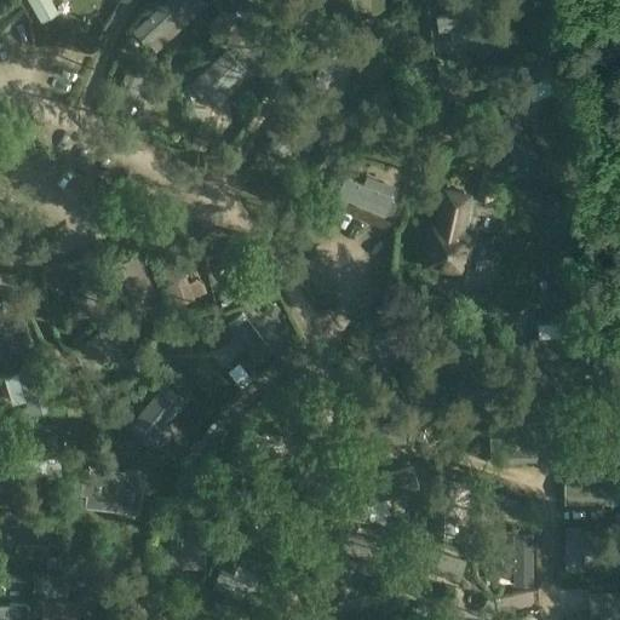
[(29,0),(41,21),(57,11),(51,0),(29,0)]
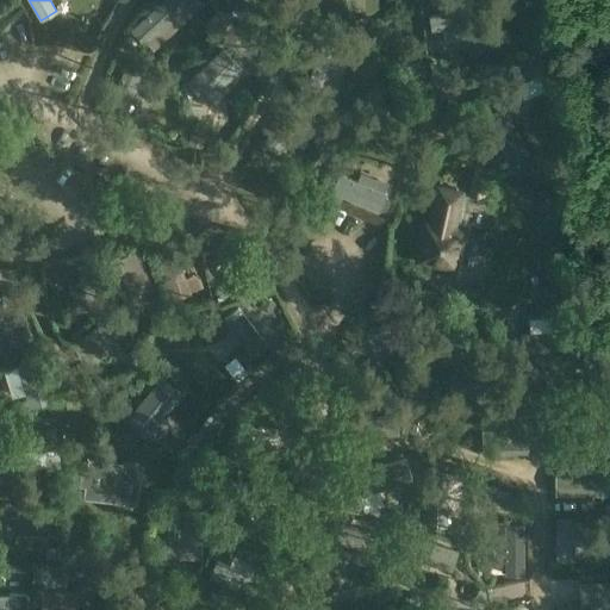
[(153,29),(165,18),(180,4),(191,14),(205,1),(203,0),(159,0),(141,18),(153,29)]
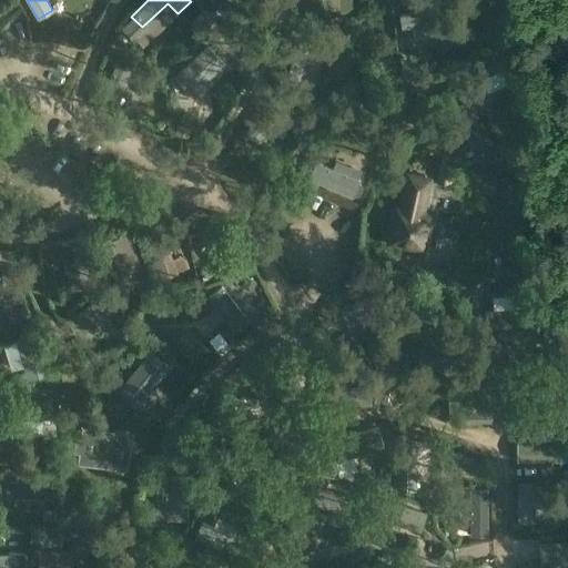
[(196,19),(205,28),(219,16),(210,6),(196,19)]
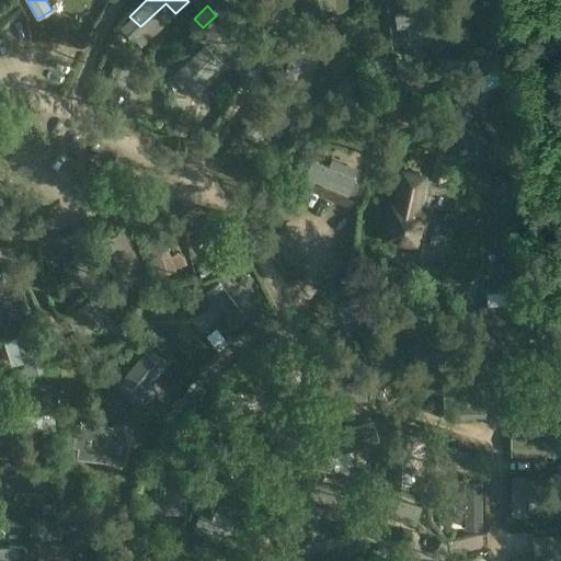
[(410,27),(436,23),(442,23),(439,8),(401,13),(402,27),(410,27)]
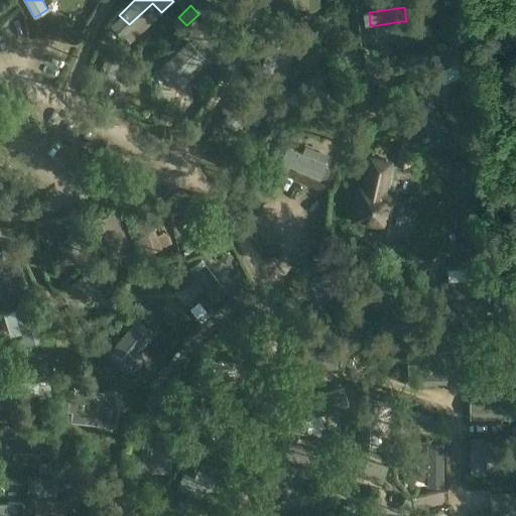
[(338,23),(329,20),(326,27),(335,31),(338,23)]
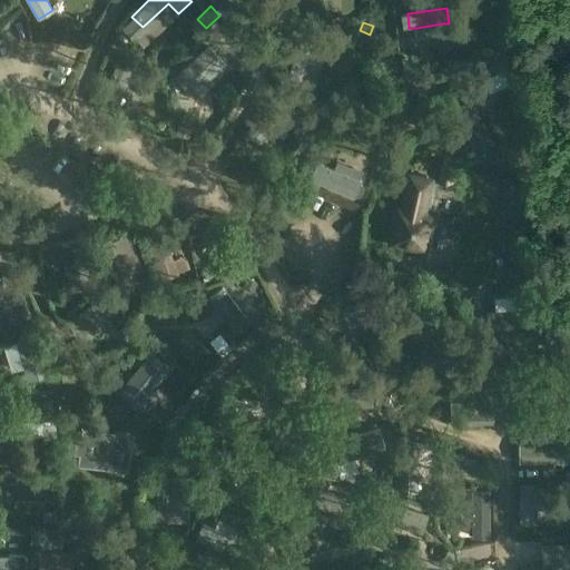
[(168,85),(183,100),(223,64),(208,48),(168,85)]
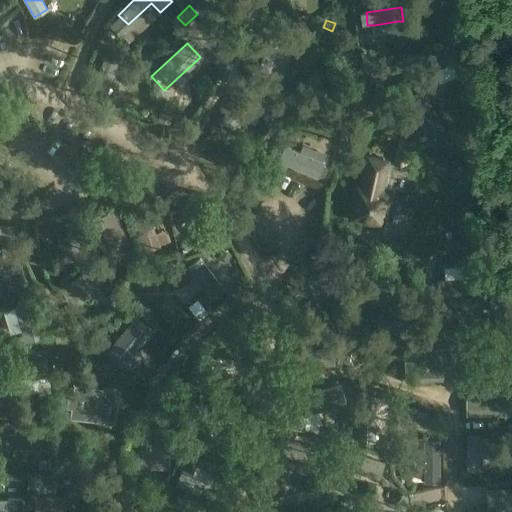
[(107,53),(93,88),(94,92),(102,95),(105,93),(119,58),(107,53)]
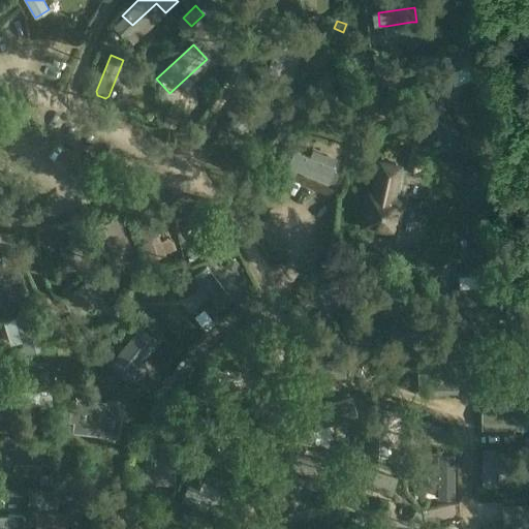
[(385,91),(398,89),(396,76),(383,79),(385,91)]
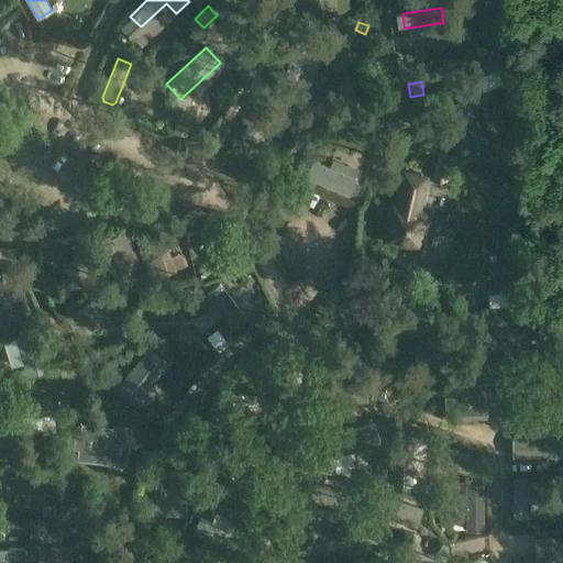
[(258,90),(235,134),(278,155),(289,134),(280,130),(294,109),(258,90)]
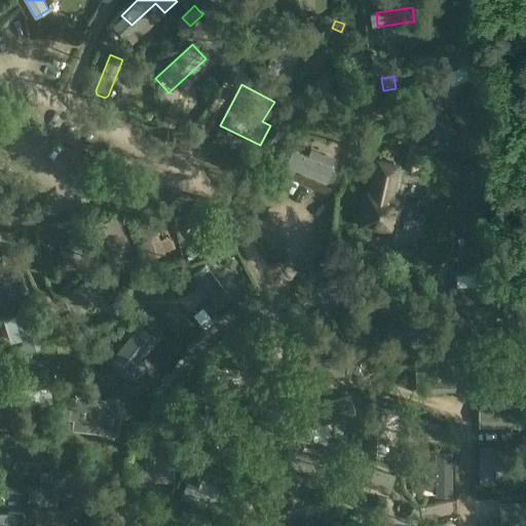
[(455,137),(437,95),(420,102),(440,143),(455,137)]
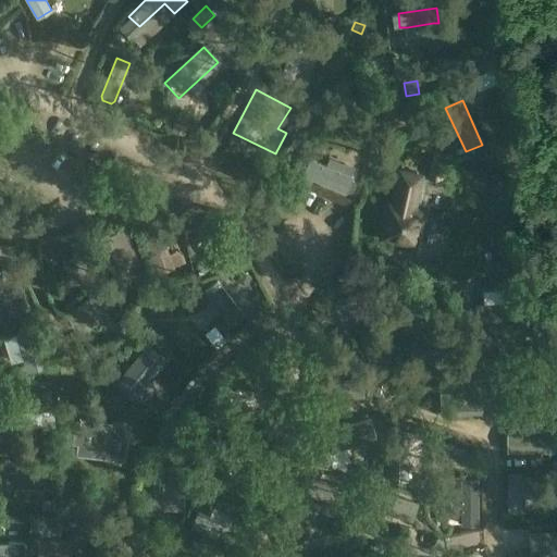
[(441,180),(444,162),(446,152),(434,149),(428,177),(441,180)]
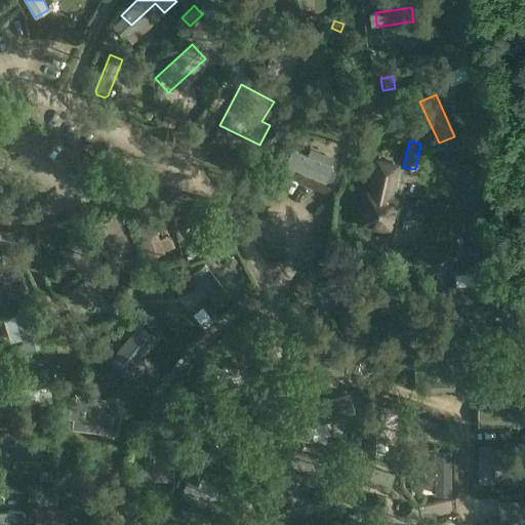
[(384,157),(402,160),(404,149),(387,145),(384,157)]
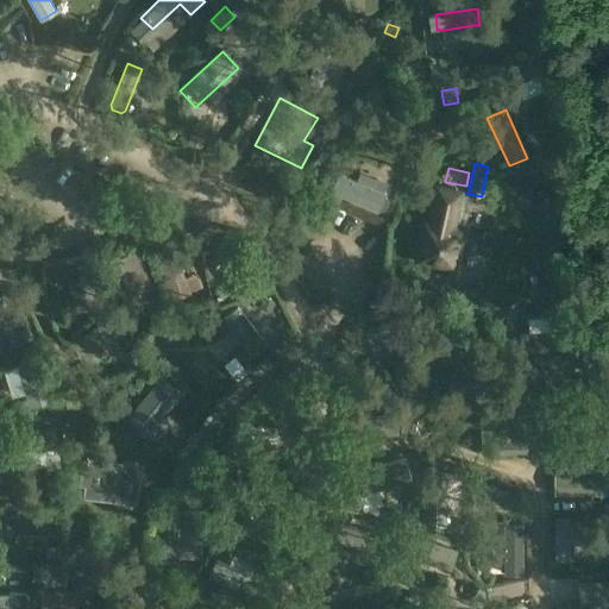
[(384,211),(389,201),(385,195),(389,186),(362,174),(358,182),(340,175),(332,192),(378,212),(384,211)]
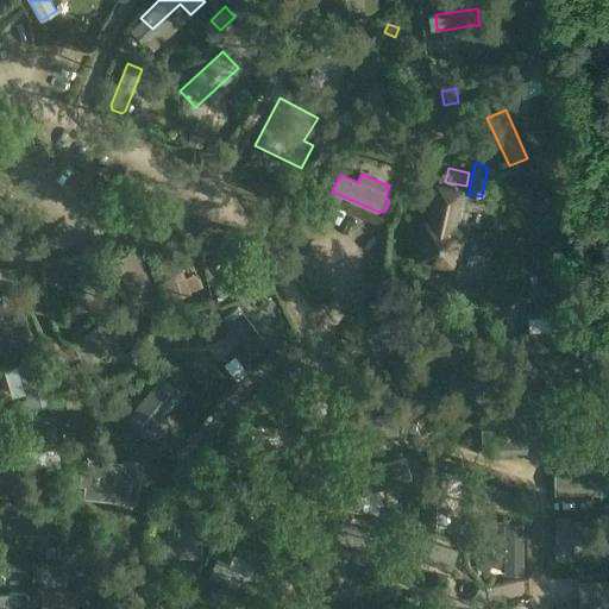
[(426,223),(419,259),(456,268),(464,231),(453,230),(462,194),(439,189),(431,224),(426,223)]
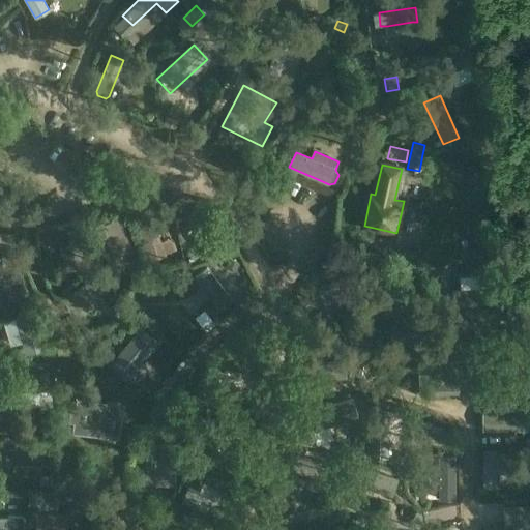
[(268,184),(276,173),(268,167),(260,177),(268,184)]
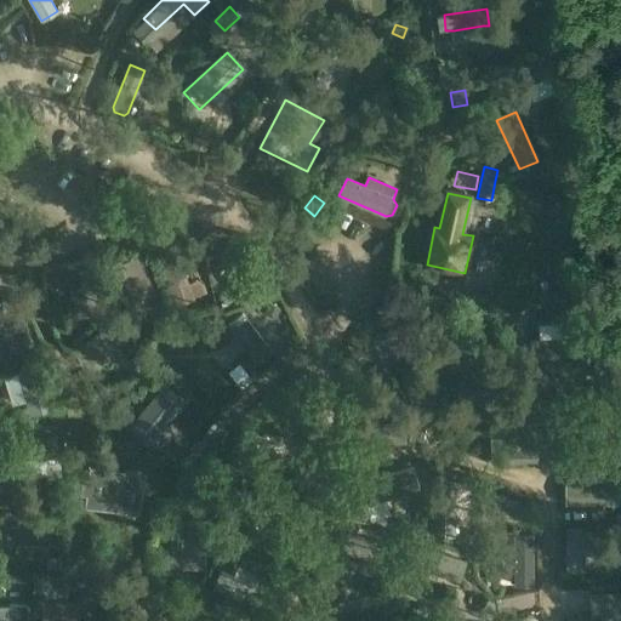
[(6,220),(0,226),(0,234),(6,240),(17,229),(6,220)]
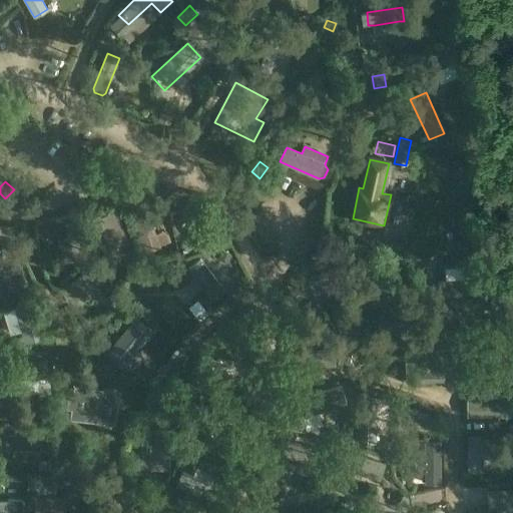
[(144,249),(159,244),(155,233),(146,206),(131,211),(144,249)]
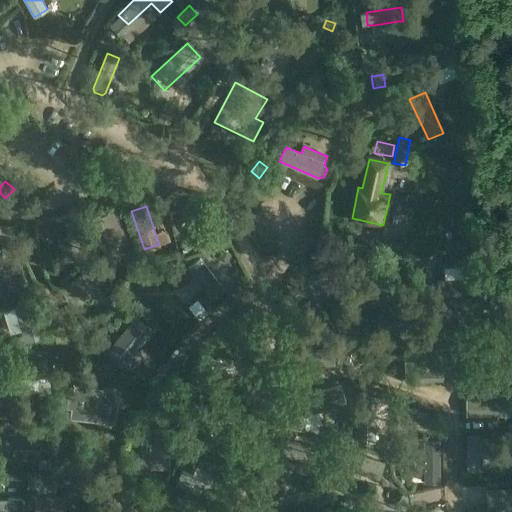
[(201,208),(190,216),(211,244),(212,246),(223,238),(201,208)]
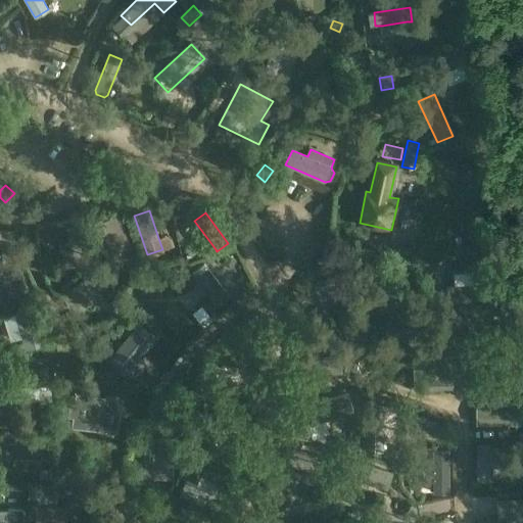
[(114,263),(133,256),(119,215),(101,220),(114,263)]
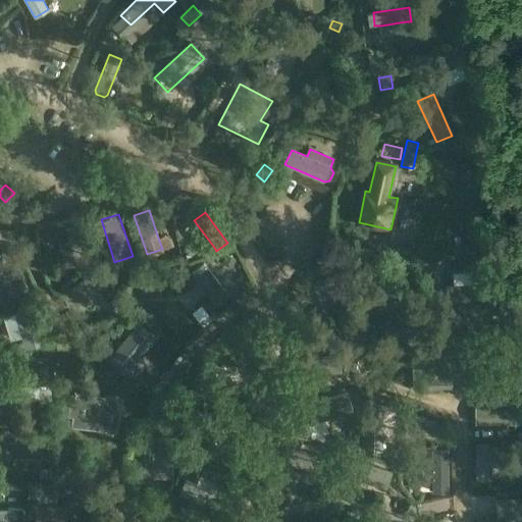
[(66,227),(68,237),(76,264),(89,260),(79,224),(66,227)]
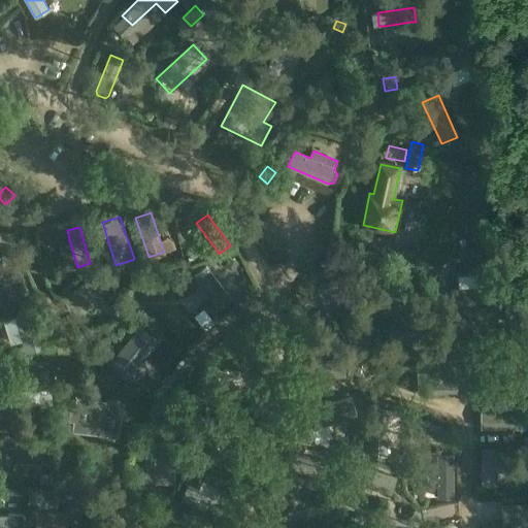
[(56,231),(42,234),(44,242),(58,239),(56,231)]
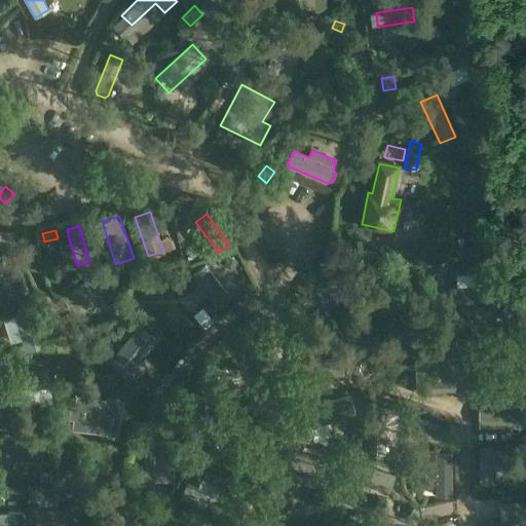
[(186,251),(191,257),(198,252),(193,245),(186,251)]
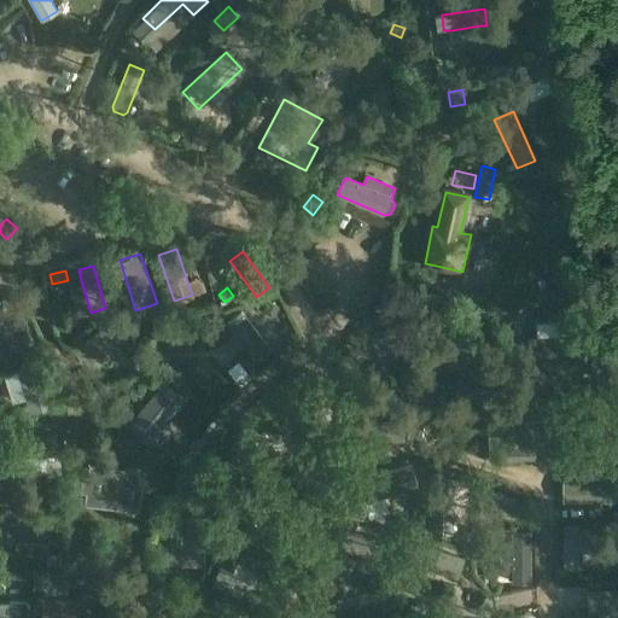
[(269,299),(264,310),(274,315),(280,305),(269,299)]
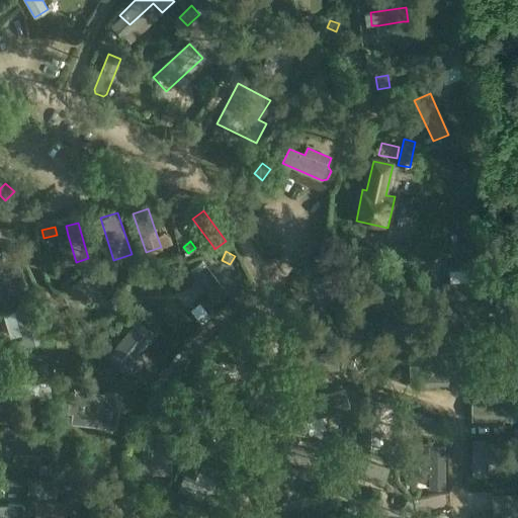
[(431,255),(418,256),(419,266),(432,265),(431,255)]
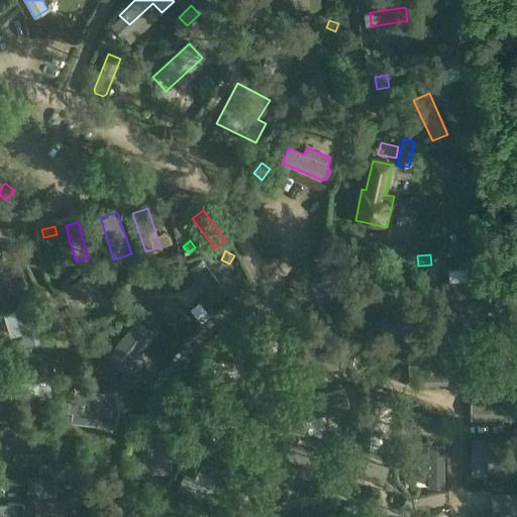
[(225,292),(200,261),(189,270),(214,301),(225,292)]
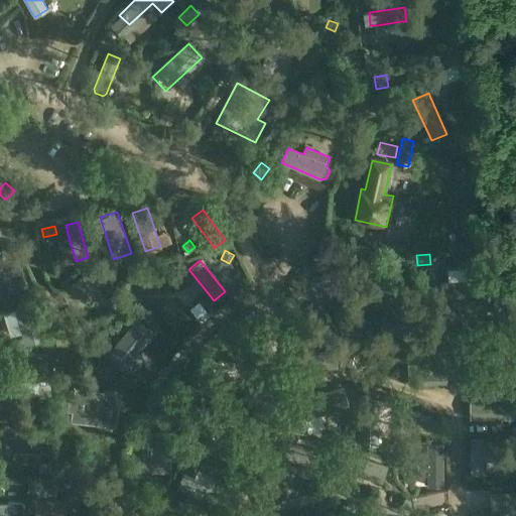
[(0,268),(0,281),(23,274),(19,262),(0,268)]
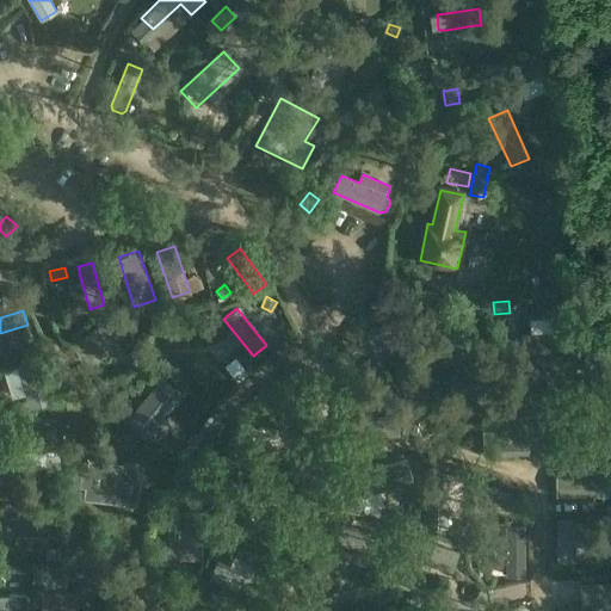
[(68,347),(78,362),(117,335),(107,321),(68,347)]
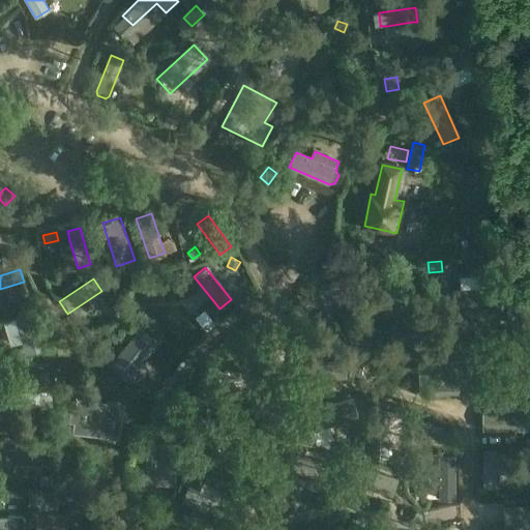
[(486,289),(461,291),(451,292),(453,306),(495,302),(493,288),(486,289)]
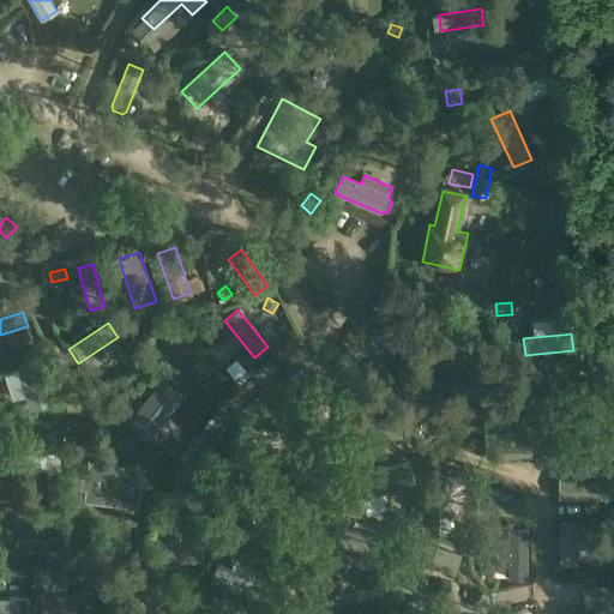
[(248,374),(235,356),(224,366),(238,383),(248,374)]
